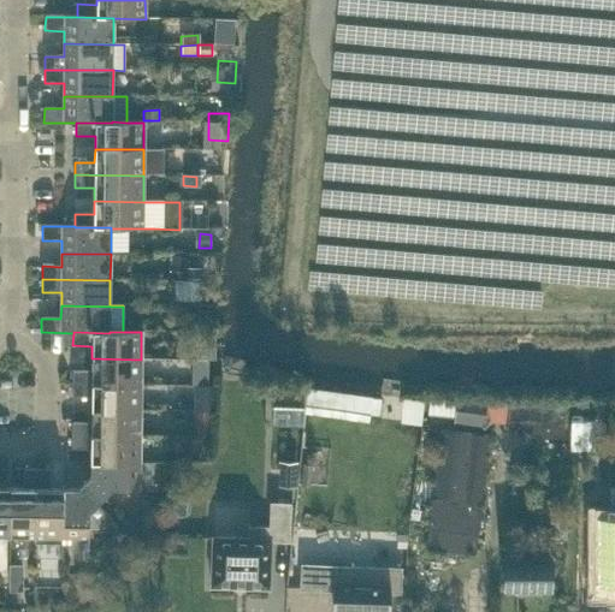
[(141,386),(141,360),(92,358),(92,372),(72,372),(72,385),(141,386)]
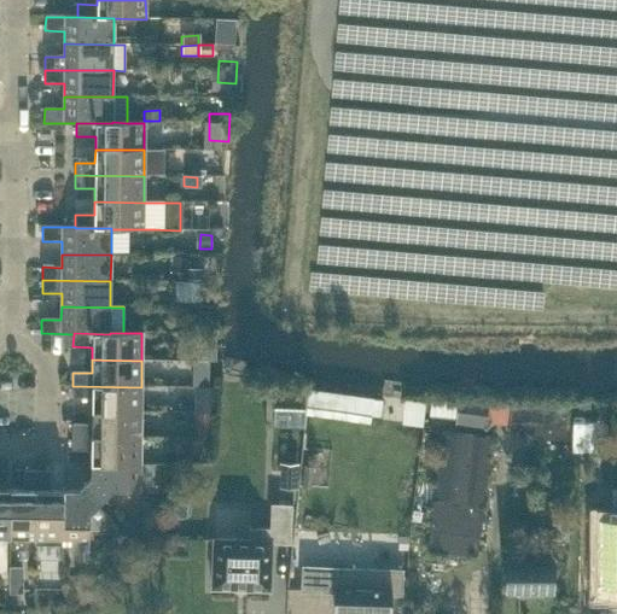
[(140,413),(141,387),(73,386),(73,399),(92,399),(92,413),(140,413)]
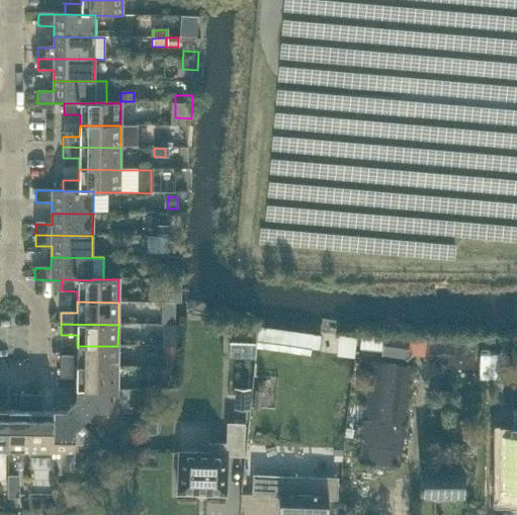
[(163,325),(162,346),(163,346),(179,346),(179,345),(180,326),(165,325),(163,325)]
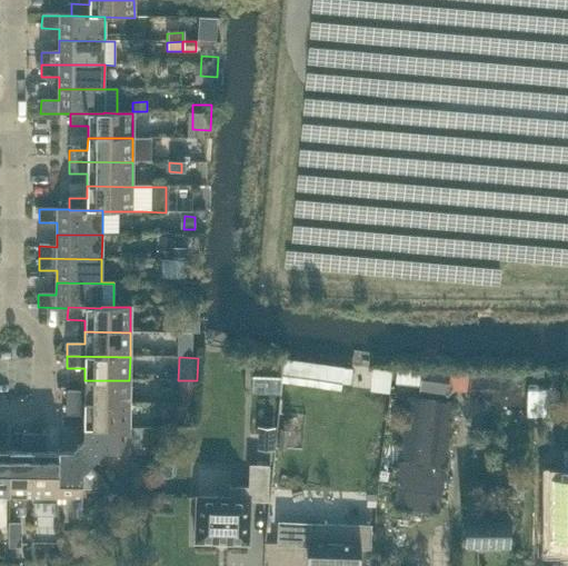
[(284,361),(281,376),(340,384),(342,369),(284,361)]
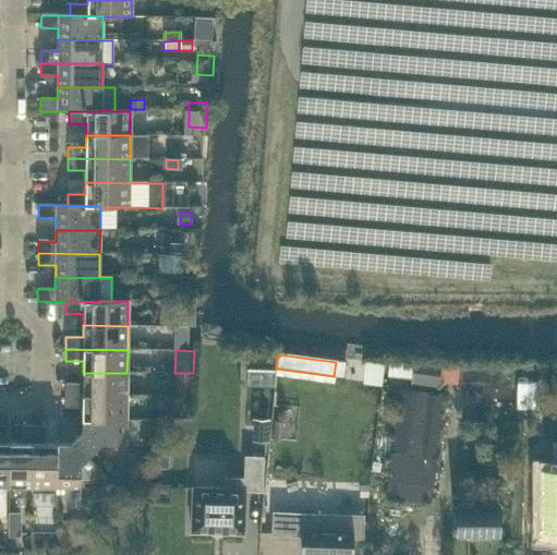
[(388,362),(386,377),(411,379),(411,384),(436,388),(439,366),(388,362)]
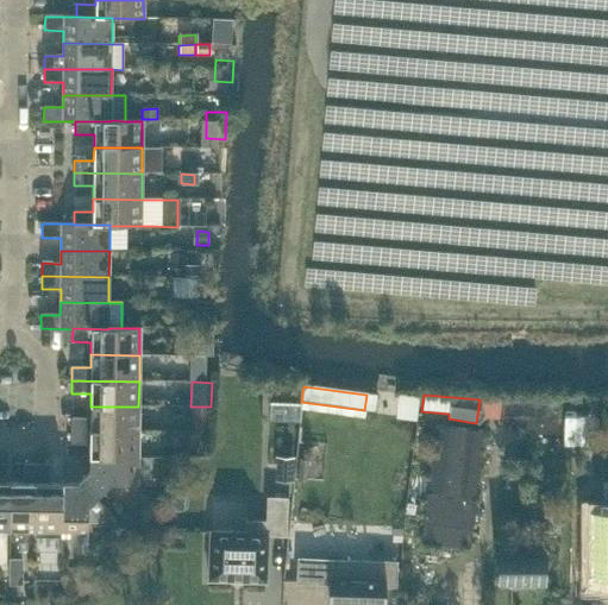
[(557,434),(557,398),(501,398),(501,420),(525,420),(525,434),(557,434)]
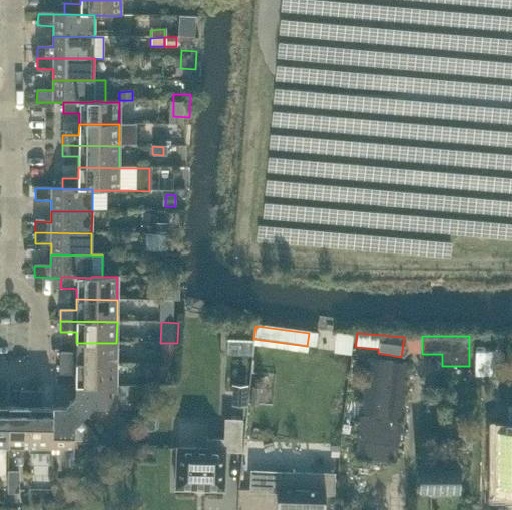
[(116,365),(116,343),(76,343),(76,353),(60,353),(59,364),(116,365)]
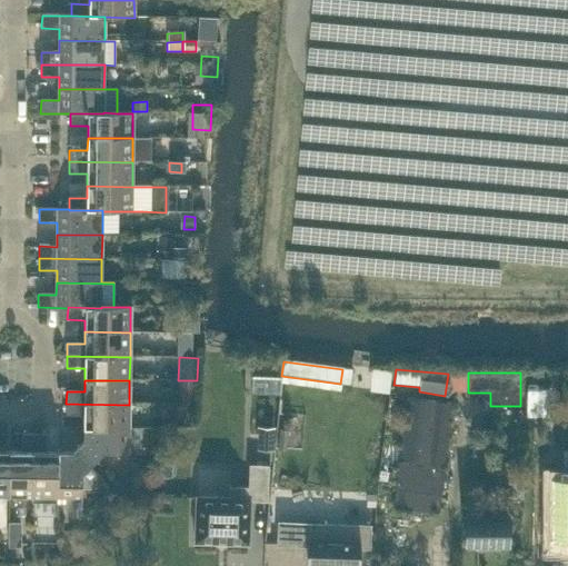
[(439,506),(451,405),(407,400),(392,509),(427,514),(429,505),(439,506)]
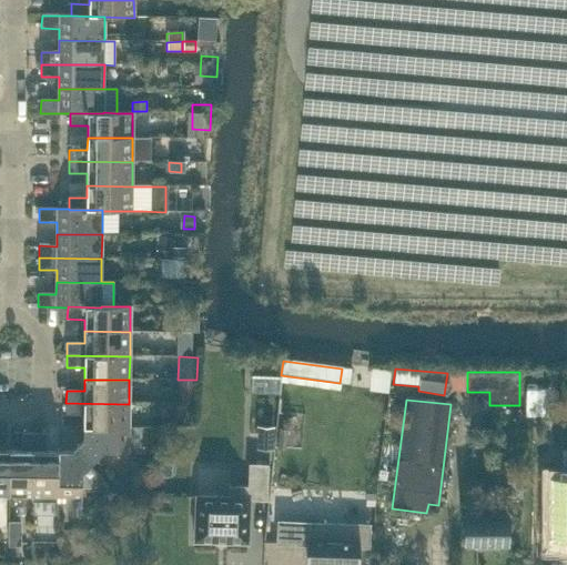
[(129,427),(129,404),(66,403),(66,415),(83,415),(83,427),(129,427)]
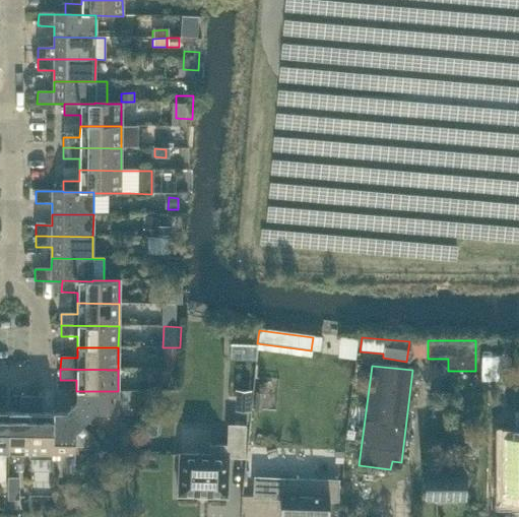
[(129,402),(129,392),(118,392),(118,391),(76,391),(76,403),(67,411),(81,427),(95,414),(117,414),(118,400),(121,400),(121,401),(129,402)]
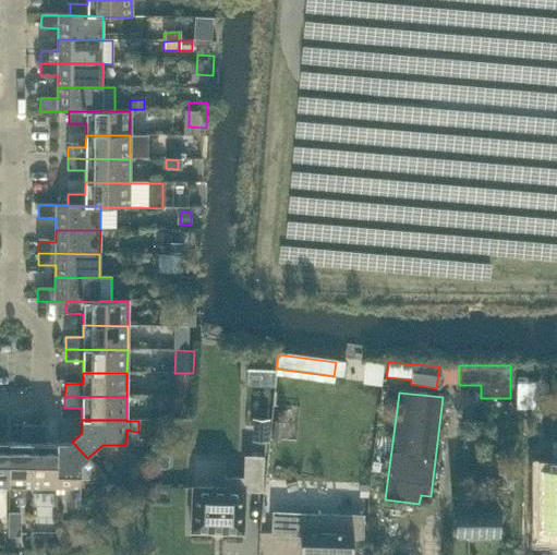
[(32,489),(33,426),(21,426),(21,444),(9,444),(9,489),(32,489)]
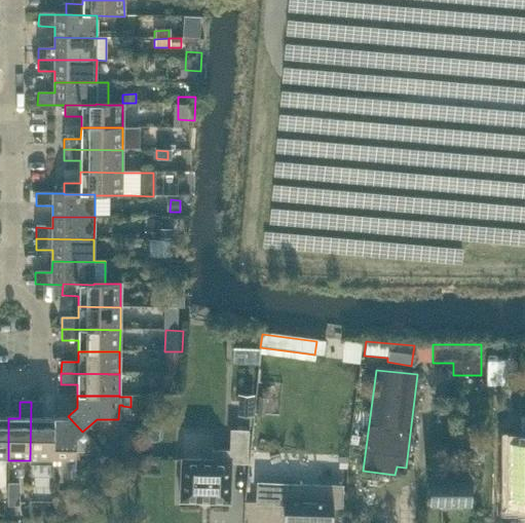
[(42,418),(42,402),(31,402),(30,460),(30,465),(52,465),(52,460),(53,419),(42,418)]
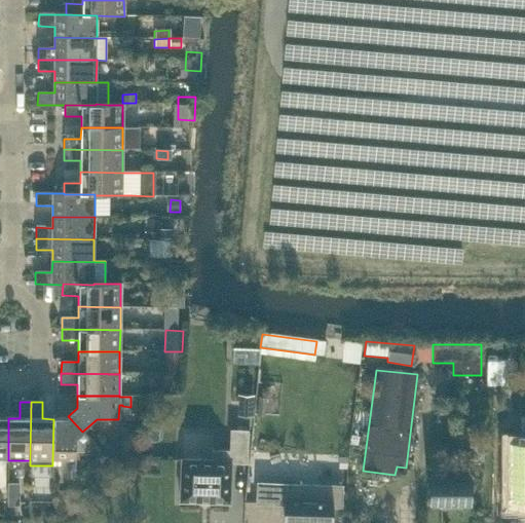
[(82,432),(68,416),(66,419),(53,419),(52,460),(76,461),(76,453),(79,453),(87,453),(90,450),(91,450),(96,446),(82,432)]
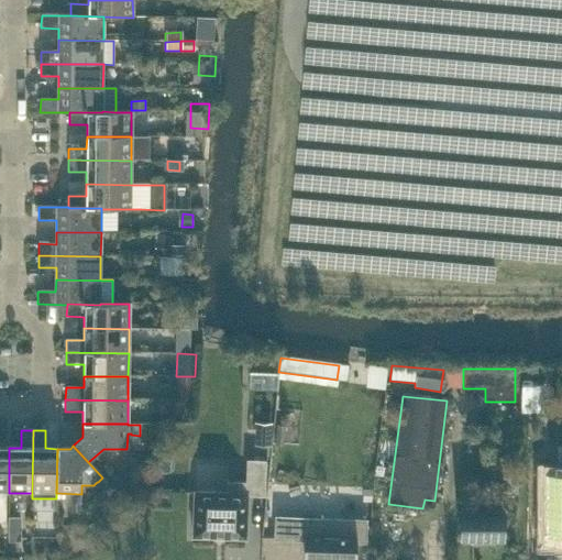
[(0,492),(9,493),(9,448),(0,447),(0,492)]
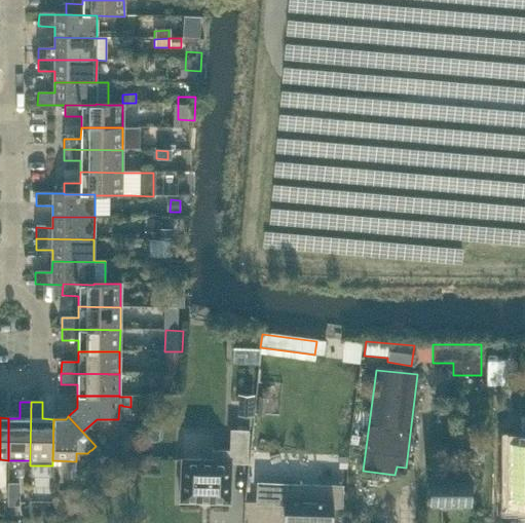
[(524,418),(524,419),(524,444),(508,444),(508,512),(524,512),(524,418)]
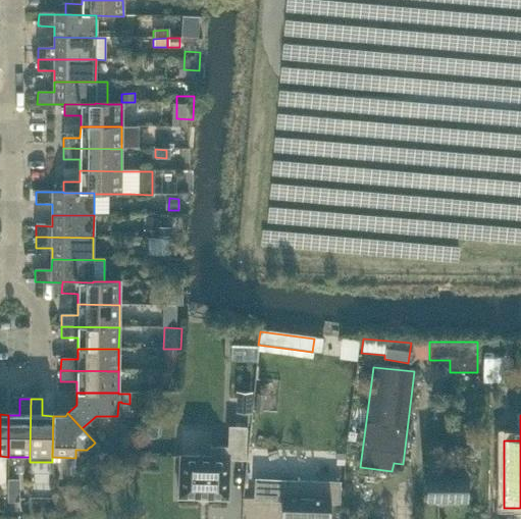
[(245,460),(246,427),(228,427),(227,448),(210,448),(210,458),(179,457),(178,498),(227,500),(228,460),(245,460)]
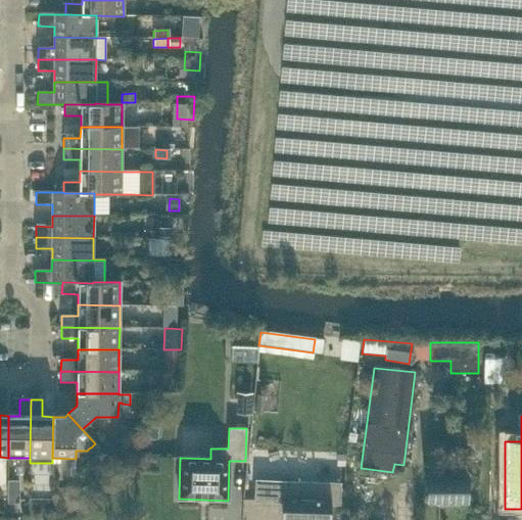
[(129,447),(138,438),(132,432),(123,441),(129,447)]
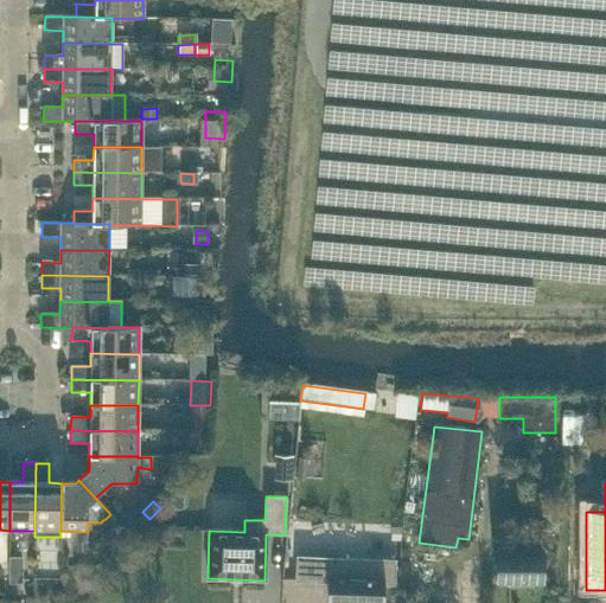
[(123,544),(132,536),(123,527),(115,534),(123,544)]
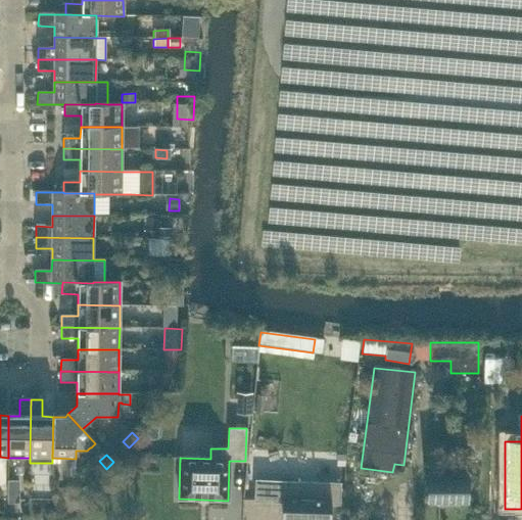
[(348,473),(348,456),(329,456),(328,472),(348,473)]
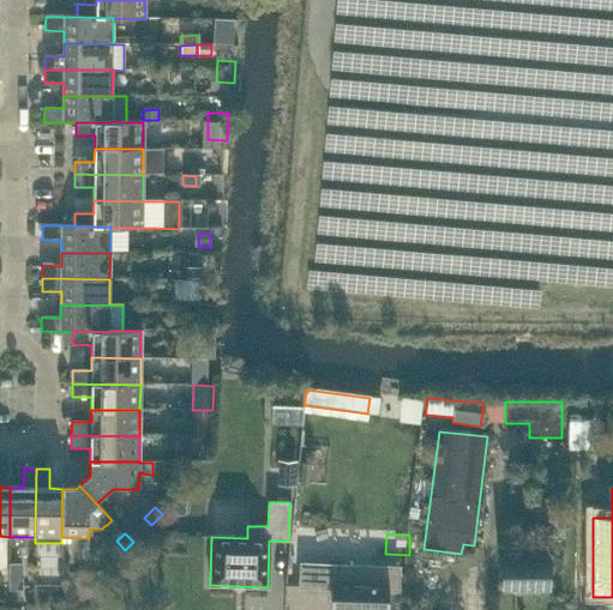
[(548,589),(548,557),(502,557),(502,589),(514,589),(514,592),(535,592),(535,589),(548,589)]
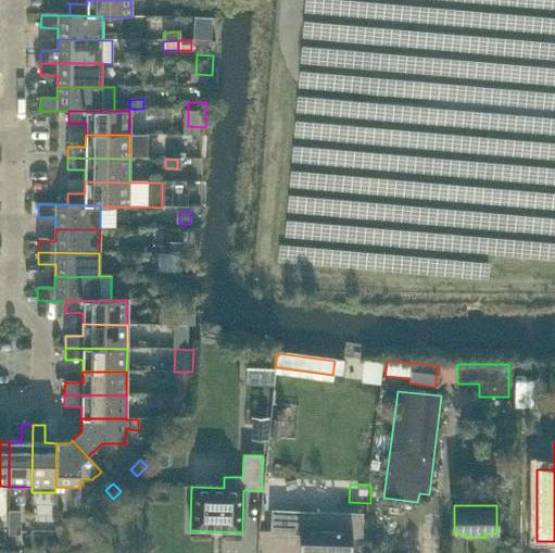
[(270,532),(270,533),(302,535),(301,552),(349,552),(349,536),(361,537),(361,515),(272,512),(270,532)]
